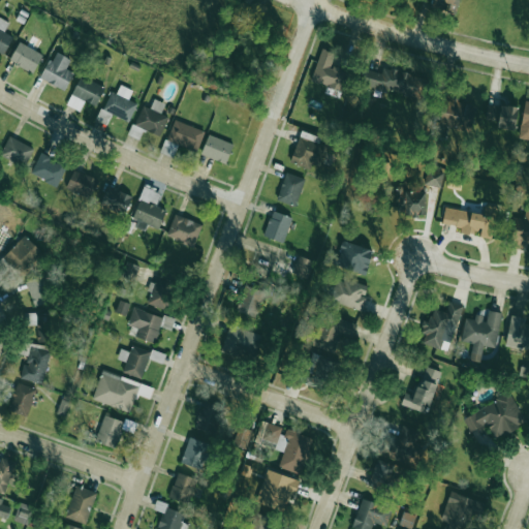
[(459,0),(431,0),(431,7),(457,12),(459,0)]
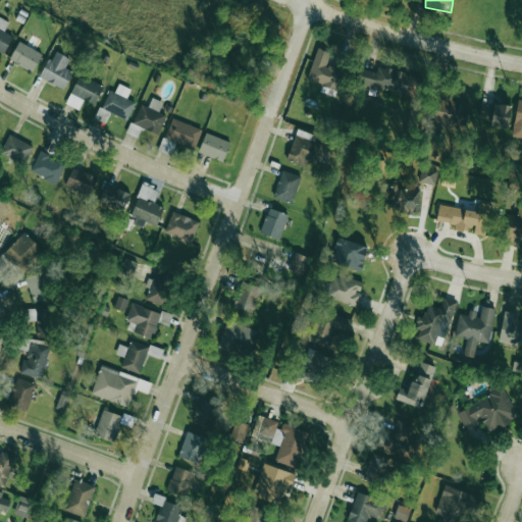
[(8,21),(0,17),(0,52),(4,55),(12,36),(4,33),(8,21)]
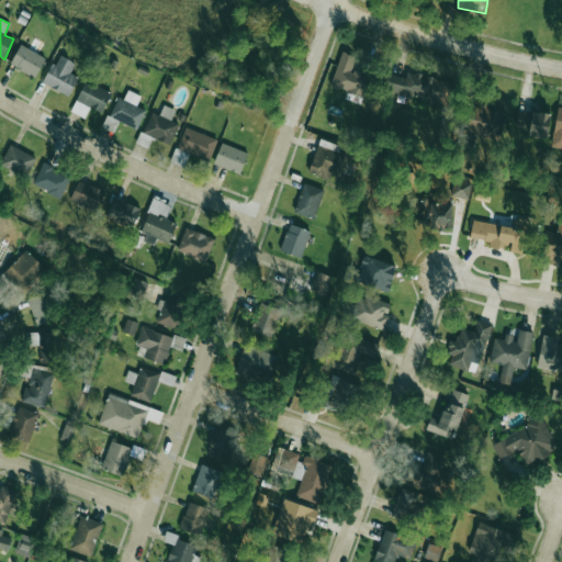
[(10,66),(36,77),(45,57),(19,45),(10,66)]
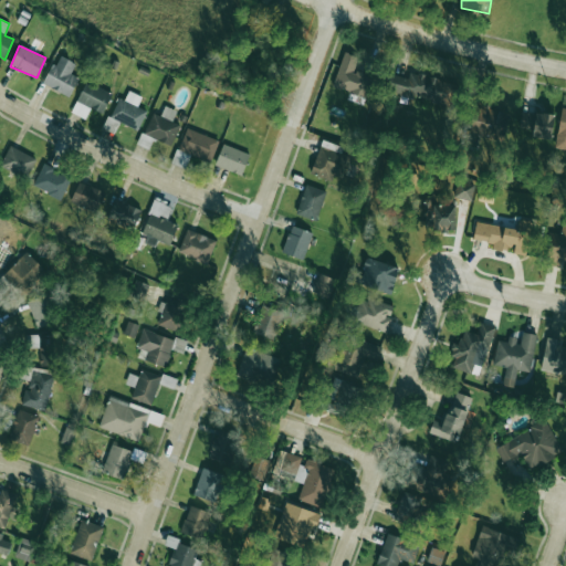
[(358,56),(343,52),(334,87),(368,96),(373,76),(354,72),(358,56)]
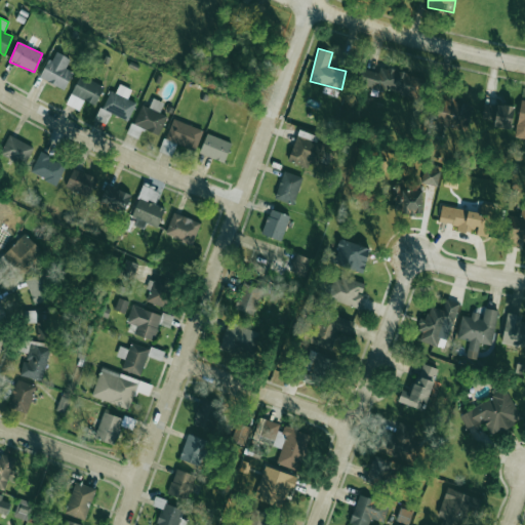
[(41,79),(65,89),(73,72),(66,69),(71,58),(53,51),(41,79)]
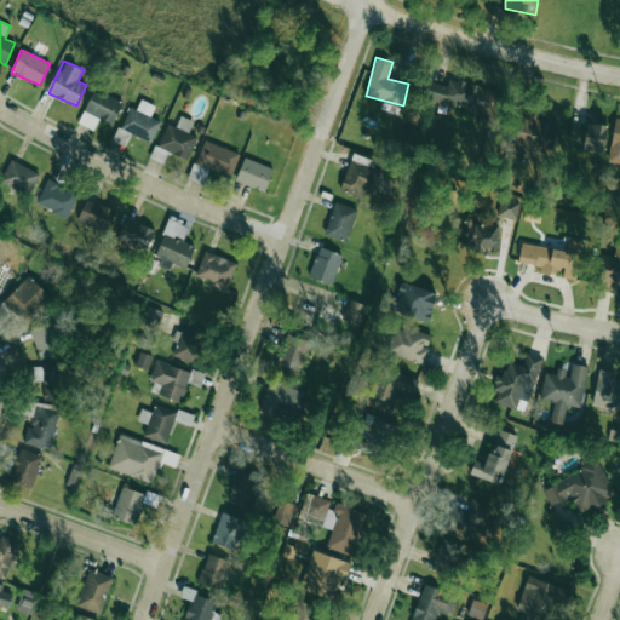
[(447,85),(426,81),(423,101),(497,115),(501,91),(448,80),(447,85)]
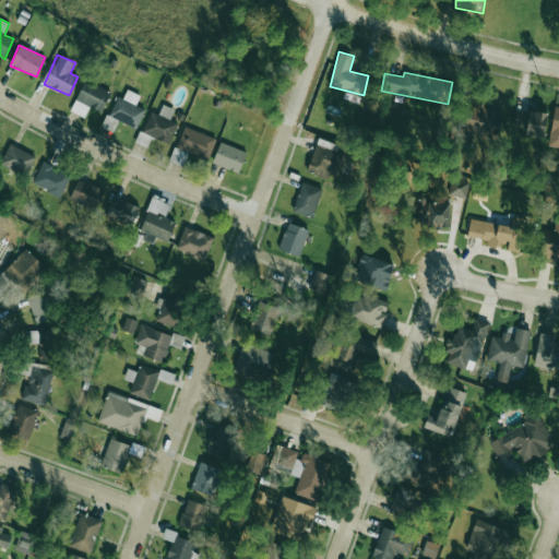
[(103,111),(110,91),(84,80),(71,111),(84,117),(88,106),(103,111)]
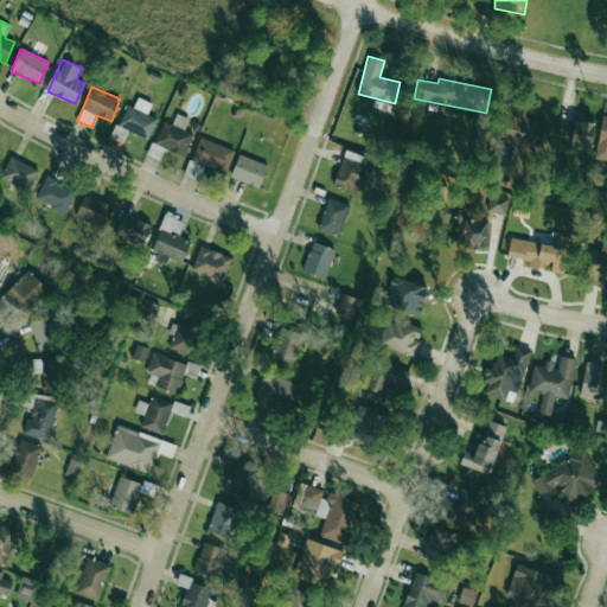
[(524,112),(509,109),(503,144),(540,149),(544,121),(523,117),(524,112)]
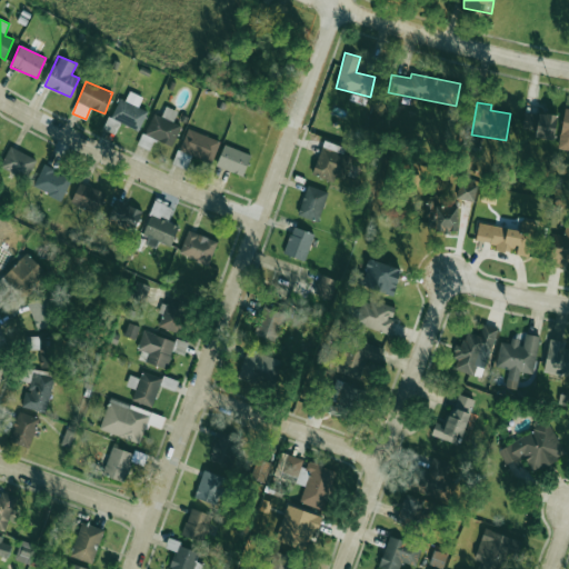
[(181,126),(172,122),(178,112),(166,107),(161,117),(155,113),(145,135),(171,147),(181,126)]
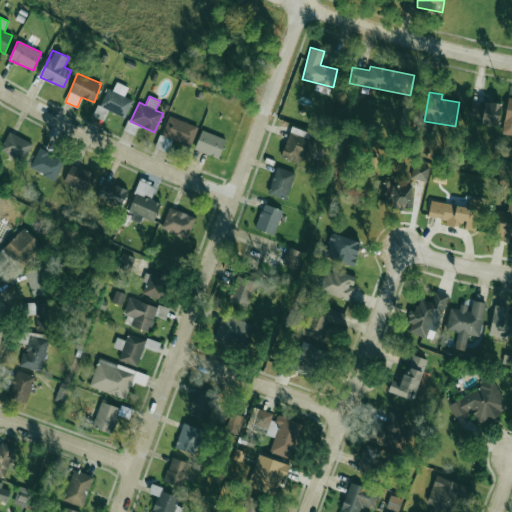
[(511,98),(507,98),(503,134),(511,134),(511,98)]
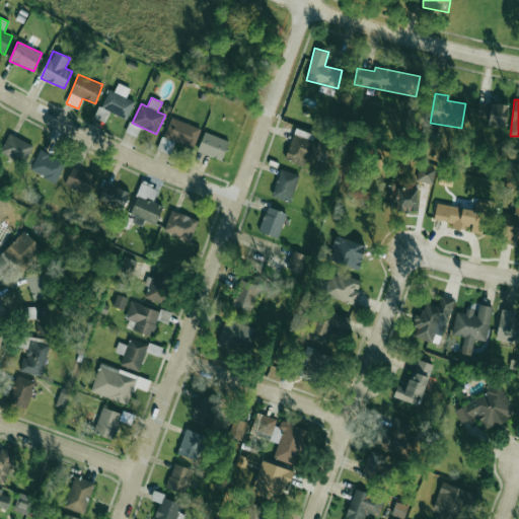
[(507,127),(507,104),(491,103),(490,126),(507,127)]
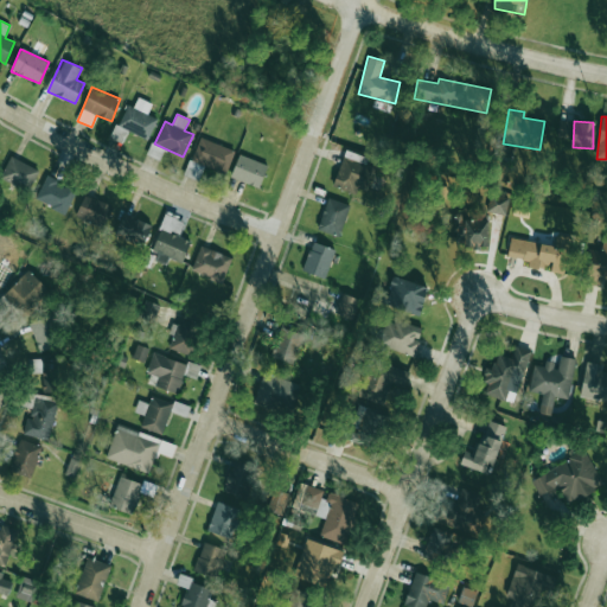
[(557,140),(573,139),(573,123),(557,125),(557,140)]
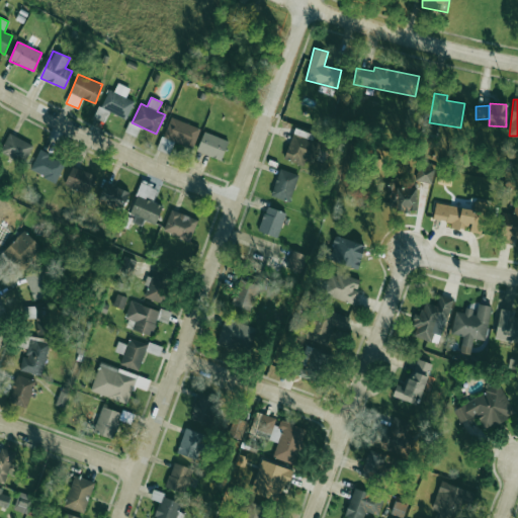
[(200,127),(170,118),(164,138),(194,147),(200,127)]
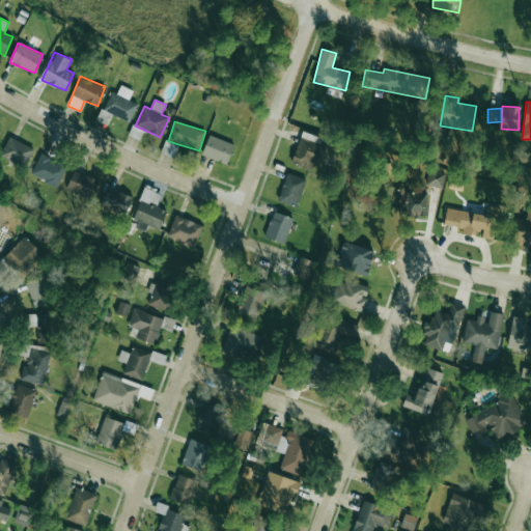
[(291,164),(311,169),(312,166),(323,169),(329,146),(319,144),(322,138),(301,132),(291,164)]
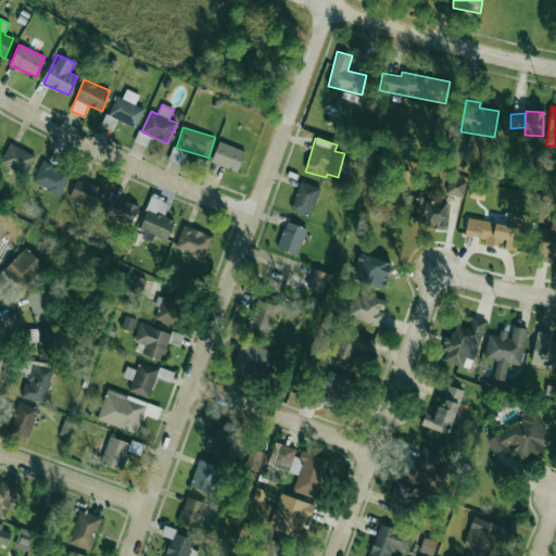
[(211,162),(237,173),(245,152),(219,141),(211,162)]
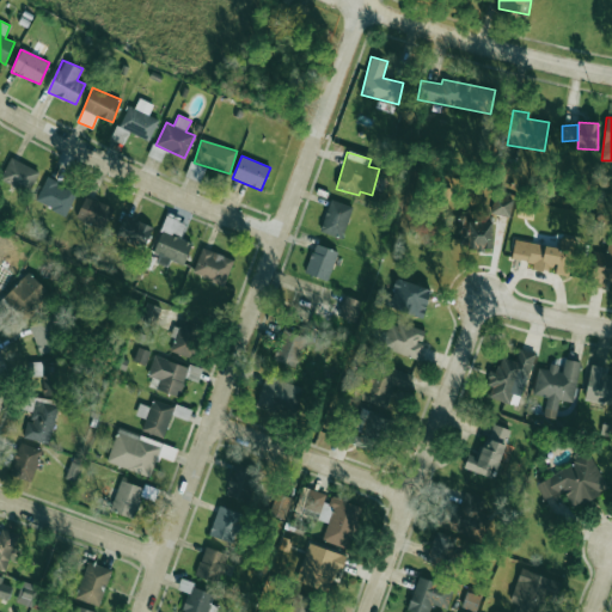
[(40,171),(10,158),(0,179),(30,193),(40,171)]
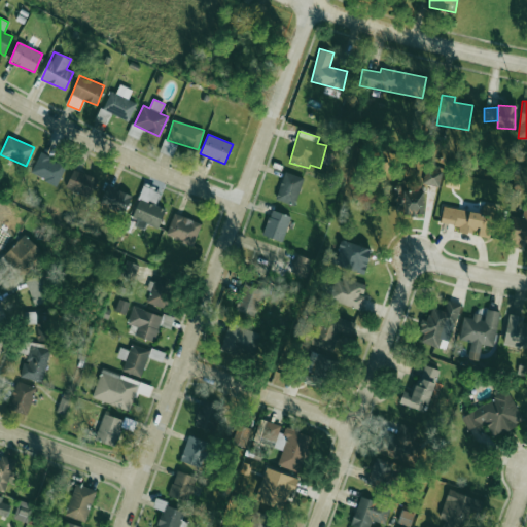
[(66,166),(39,154),(31,174),(58,185),(66,166)]
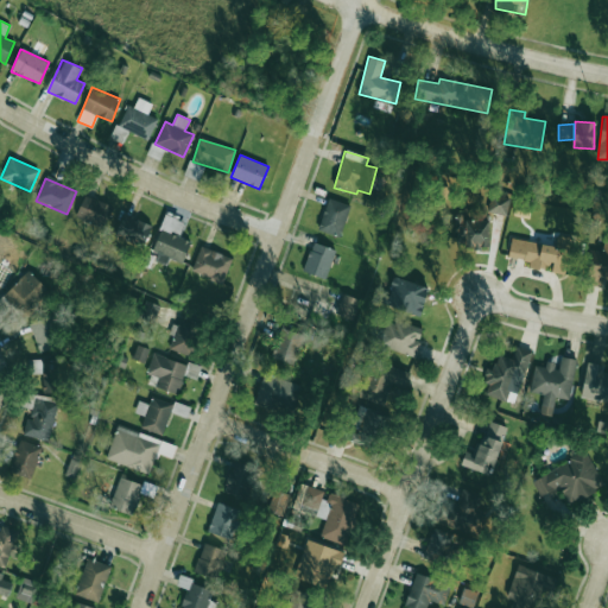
[(487,211),(506,216),(511,198),(492,194),(487,211)]
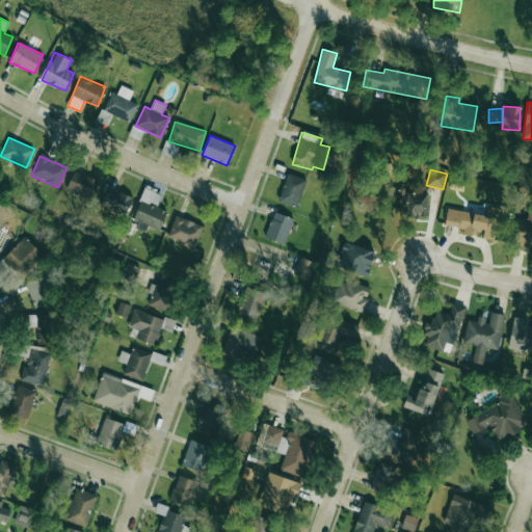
[(67,189),(90,200),(99,182),(74,171),(67,189)]
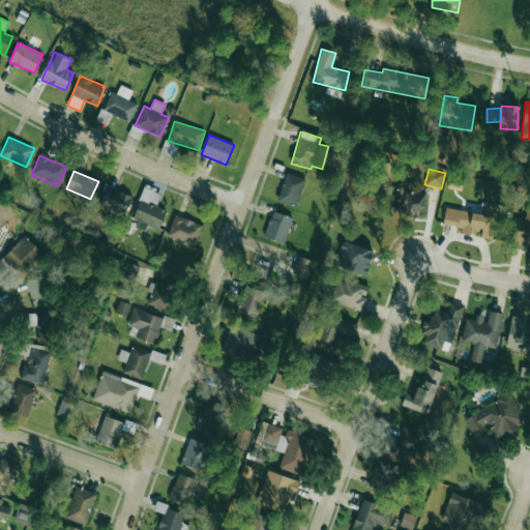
[(296,207),(305,179),(286,173),(277,201),(296,207)]
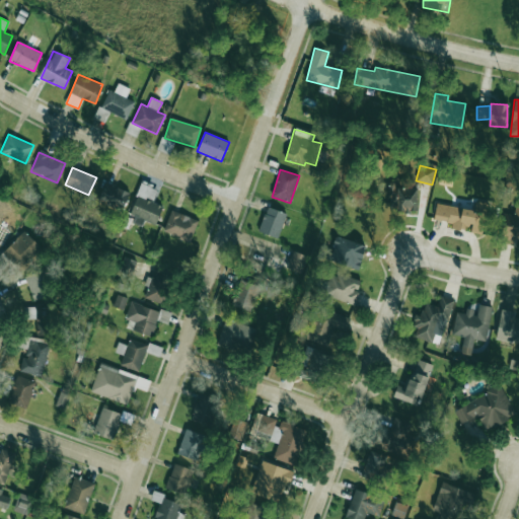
[(130,191),(104,182),(98,201),(124,210),(130,191)]
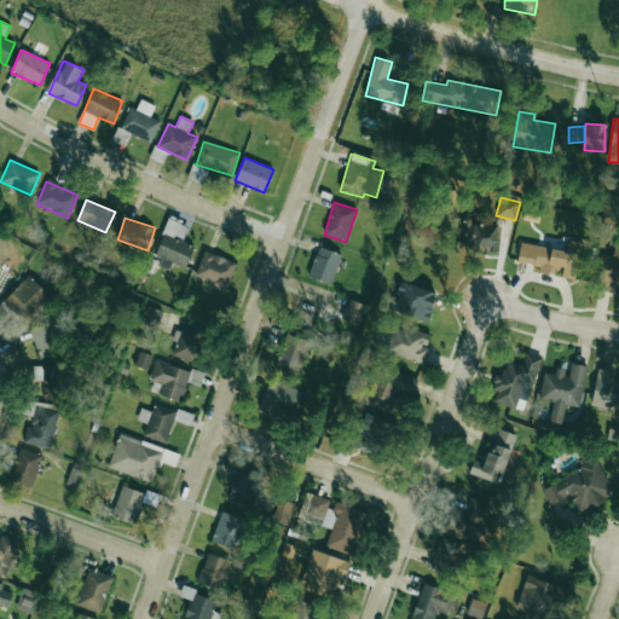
[(195,246),(183,241),(189,225),(169,218),(154,262),(169,268),(172,262),(186,268),(195,246)]
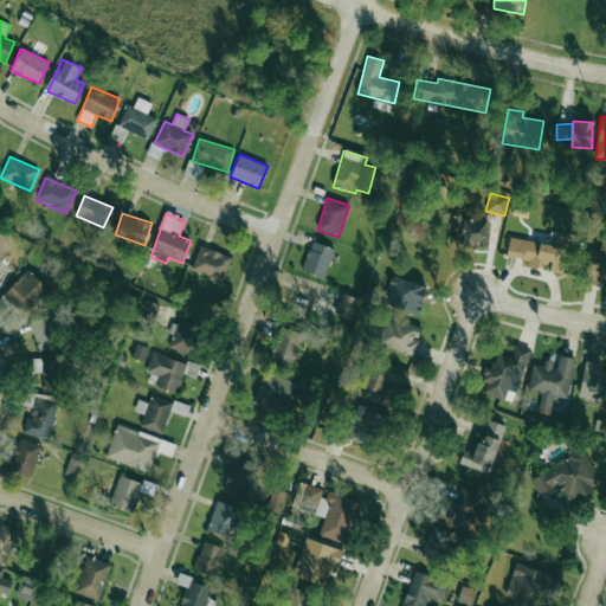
[(488,218),(457,219),(458,249),(489,247),(488,218)]
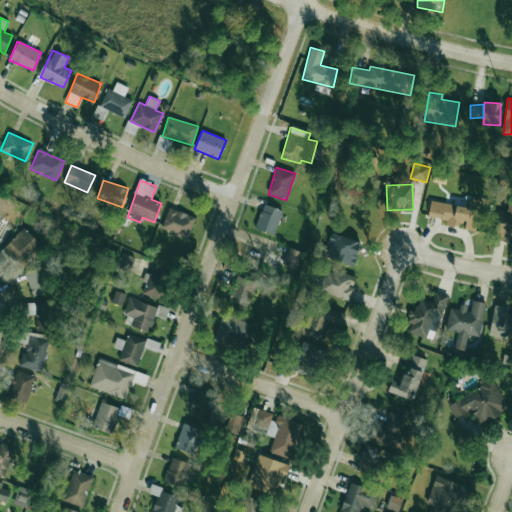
[(430,201),(428,217),(446,219),(445,224),(465,227),(465,230),(476,231),(480,200),(469,198),(468,207),(430,201)]
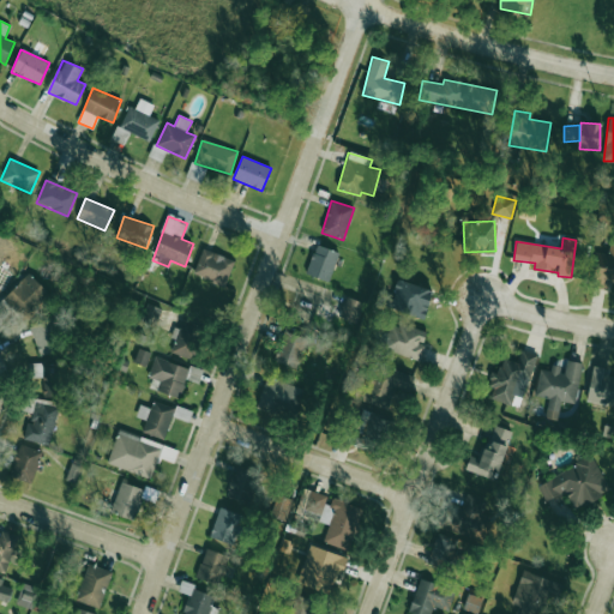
[(596,252),(593,286),(607,288),(608,280),(613,280),(613,244),(609,244),(609,254),(596,252)]
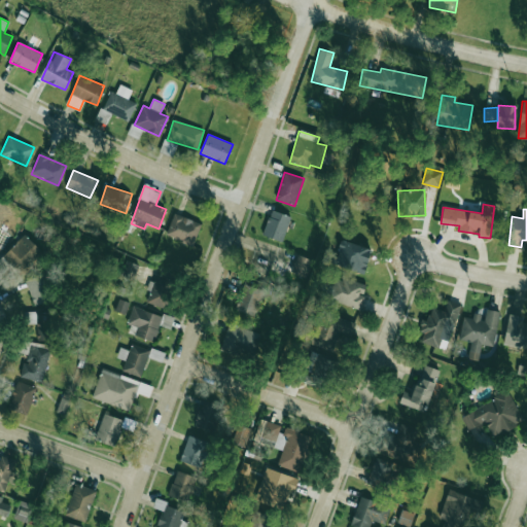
[(291,216),(271,210),(262,235),(282,242),(291,216)]
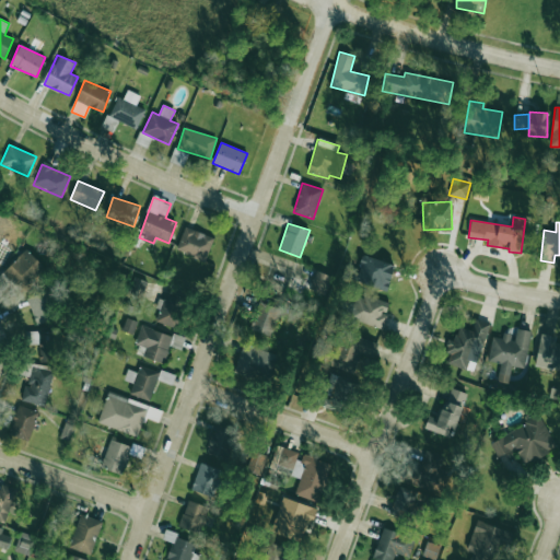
[(213,236),(184,228),(176,252),(207,260),(213,236)]
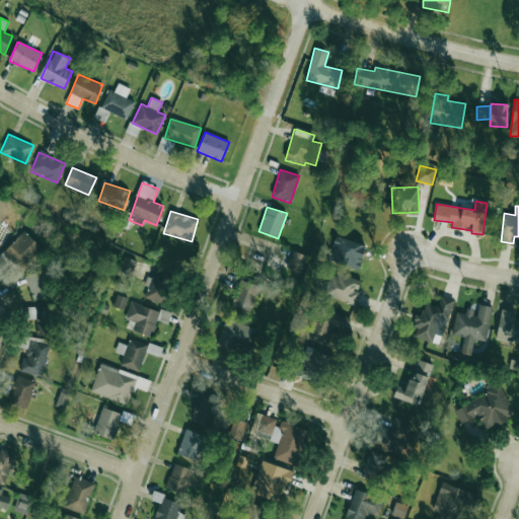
[(0,254),(0,270),(2,272),(12,262),(21,272),(44,250),(24,231),(0,254)]
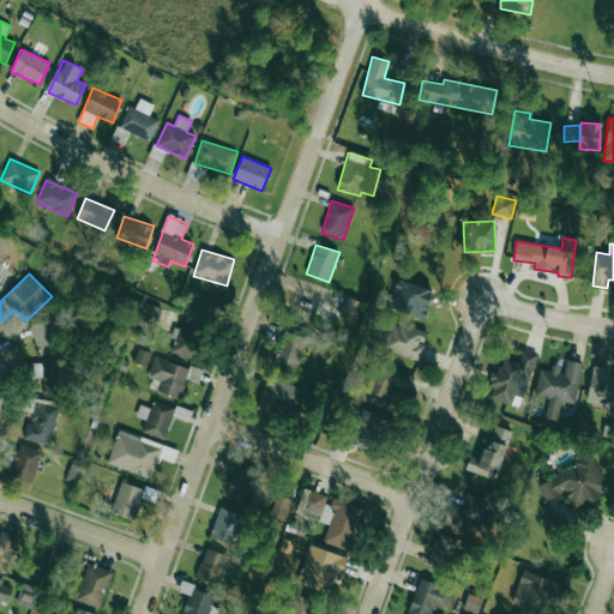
[(379,306),(425,318),(433,290),(397,280),(392,296),(383,293),(379,306)]
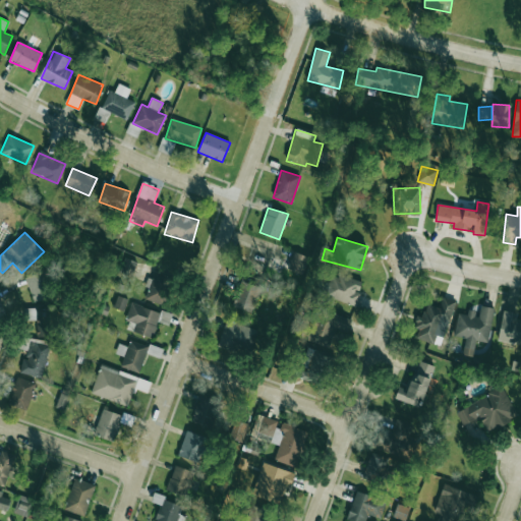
[(288,270),(304,274),(308,255),(291,252),(288,270)]
